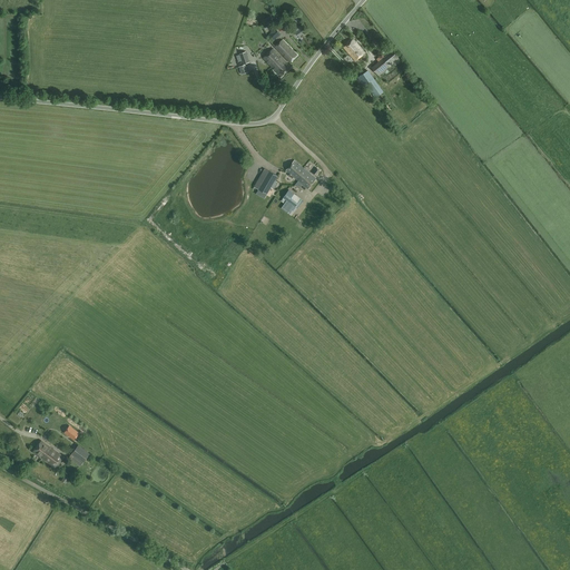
[(273,21),(272,20),(269,16),(261,21),(264,26),(273,21)]
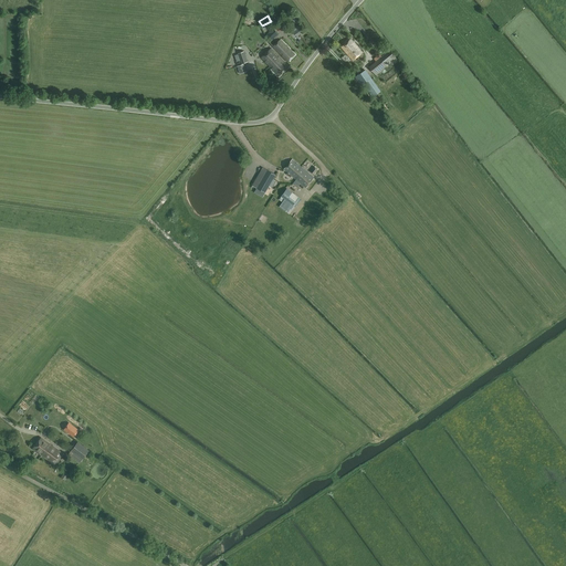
[(297,21),(296,22),(287,29),(291,33),(301,25),(297,21)]
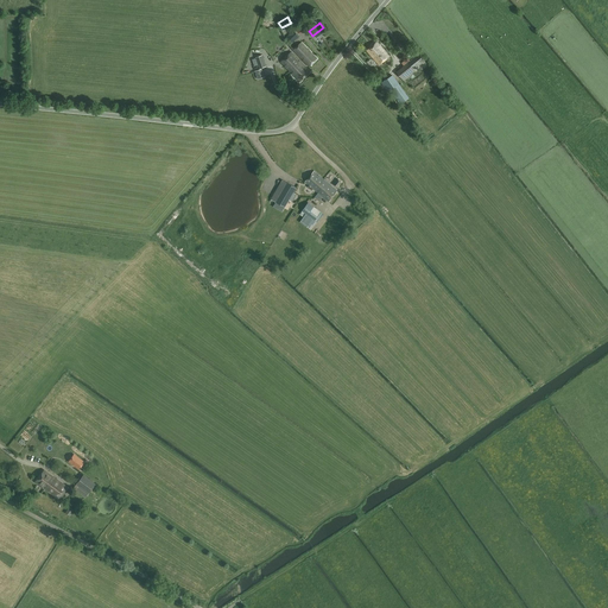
[(292,44),(293,42),(298,37),(293,31),(286,38),(292,44)]
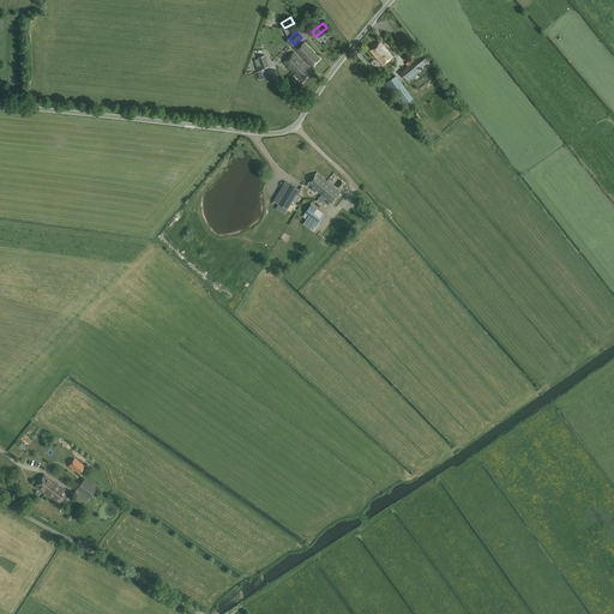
[(383,65),(393,56),(381,42),(371,50),(383,65)]
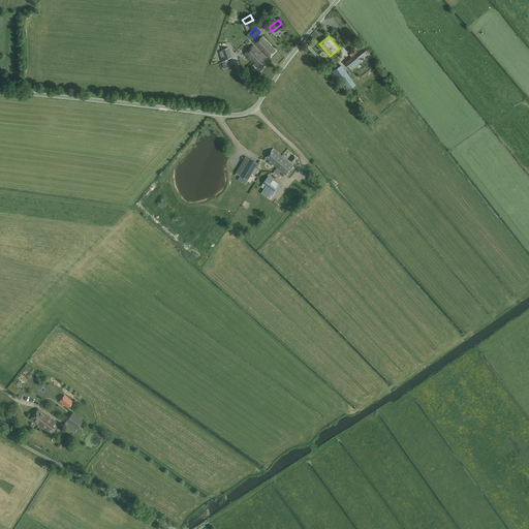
[(261,37),(255,44),(269,58),(275,52),(261,37)]
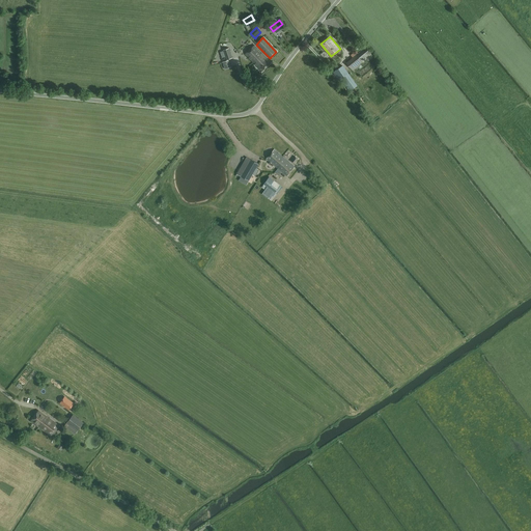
[(271,63),(254,46),(246,54),(261,72),(271,63)]
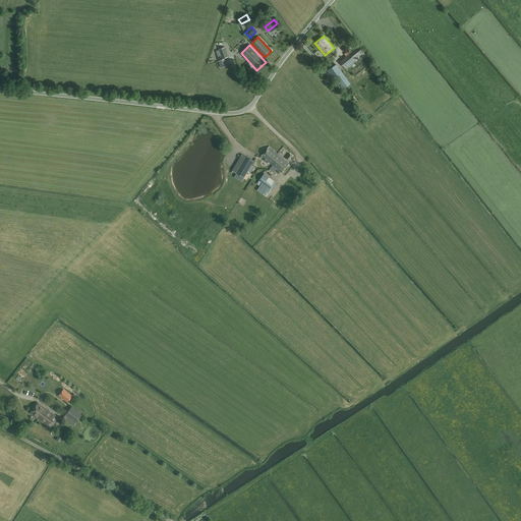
[(350,53),(340,61),(346,69),(356,61),(365,54),(359,46),(350,53)]
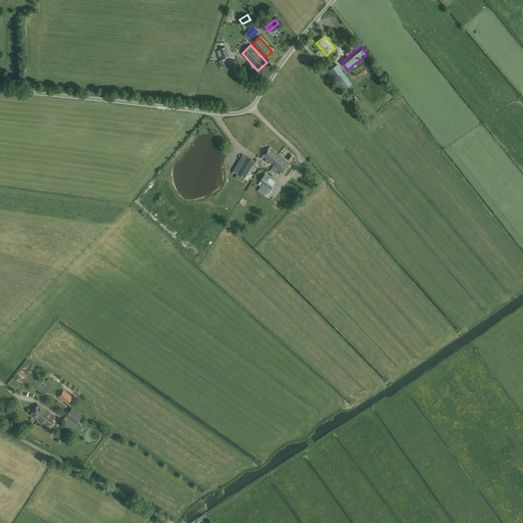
[(223,59),(229,57),(226,47),(220,49),(223,59)]
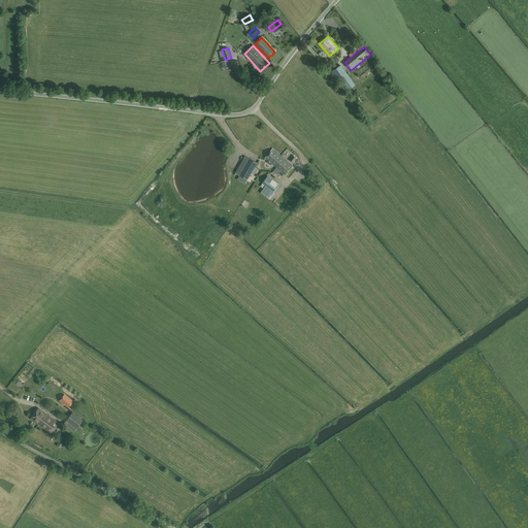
[(356,85),(341,65),(330,72),(336,80),(339,78),(348,91),(356,85)]
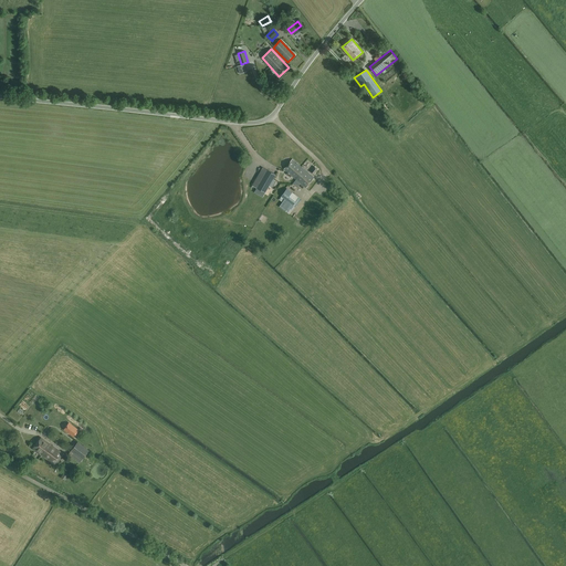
[(296,173),(302,167),(293,159),(284,169),(289,173),(286,174),(291,177),(292,176),(296,179),(300,176),(296,173)]
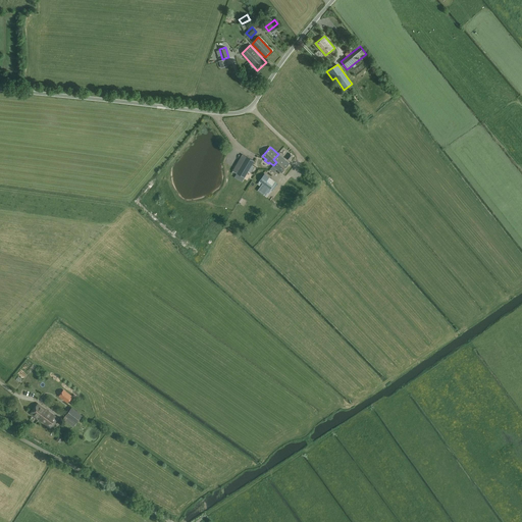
[(276,162),(273,165),(274,166),(272,168),(275,170),(276,168),(281,172),(290,163),(278,154),(273,159),(276,162)]
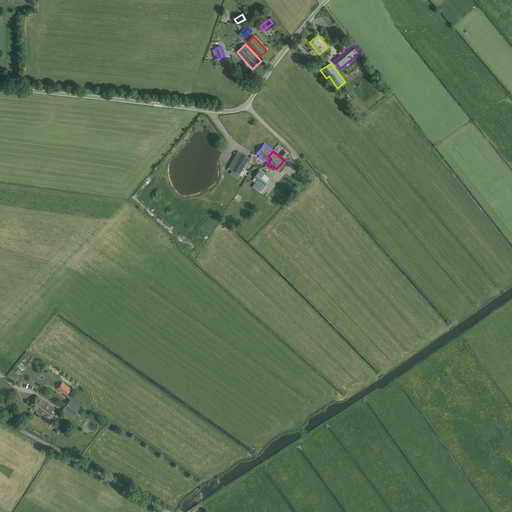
[(229,168),(232,170),(240,174),(249,158),(242,153),(239,152),(229,168)]
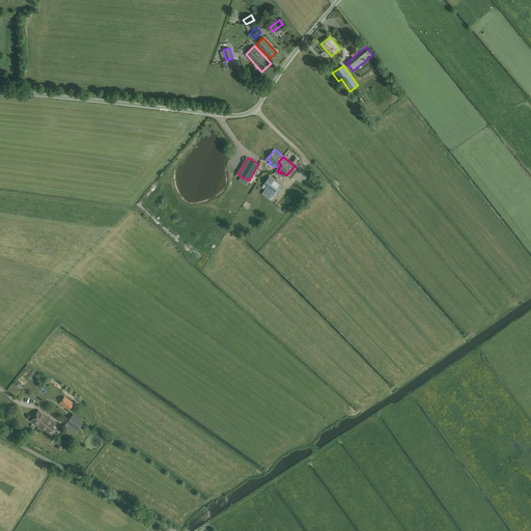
[(283,187),(270,177),(264,185),(270,189),(268,193),(275,198),(283,187)]
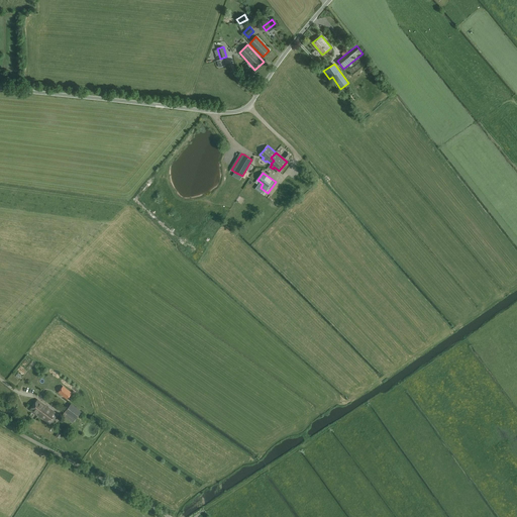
[(72,393),(63,386),(58,393),(67,400),(72,393)]
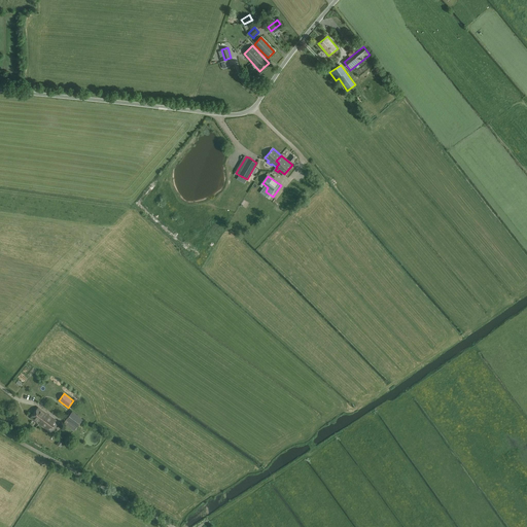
[(50,432),(59,422),(38,408),(31,418),(50,432)]
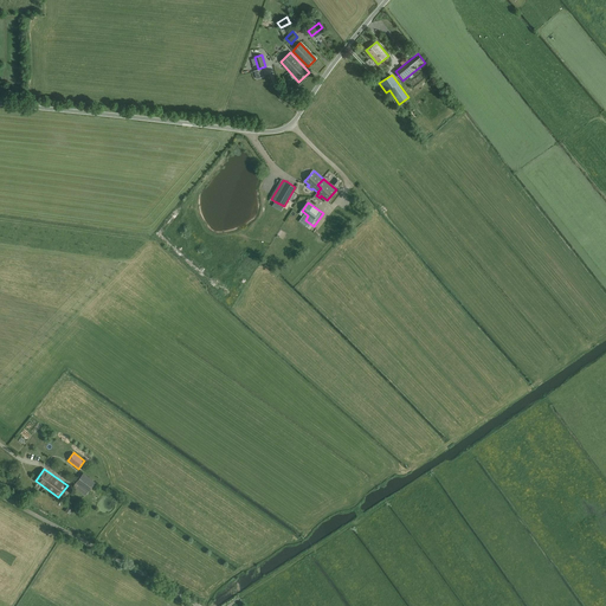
[(75,484),(83,490),(86,492),(94,484),(89,481),(90,479),(82,474),(75,484)]
